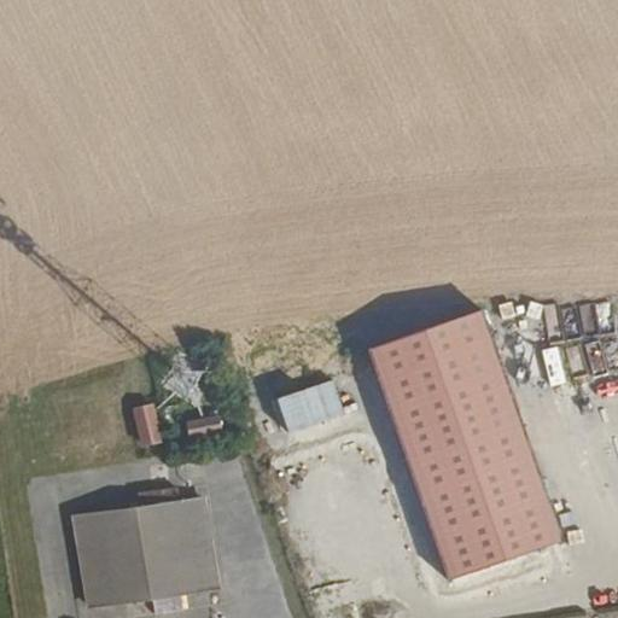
[(600,303),(579,309),(586,328),(606,322),(600,303)]
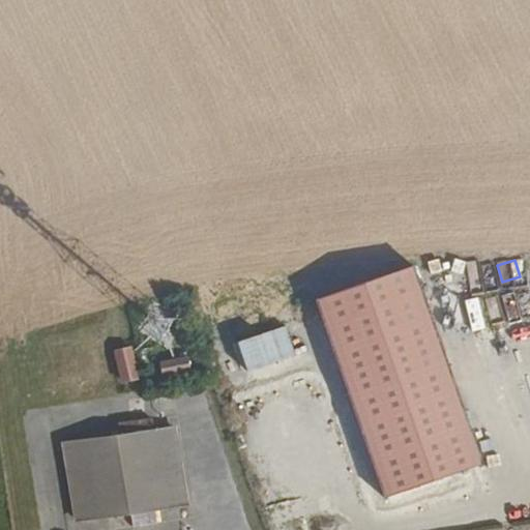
[(317,293),(378,496),(478,466),(417,263),(317,293)]
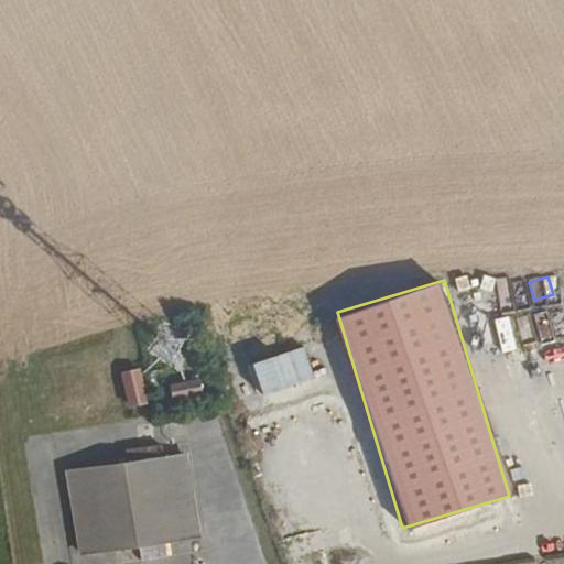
[(248,362),(259,396),(313,378),(302,345),(248,362)]
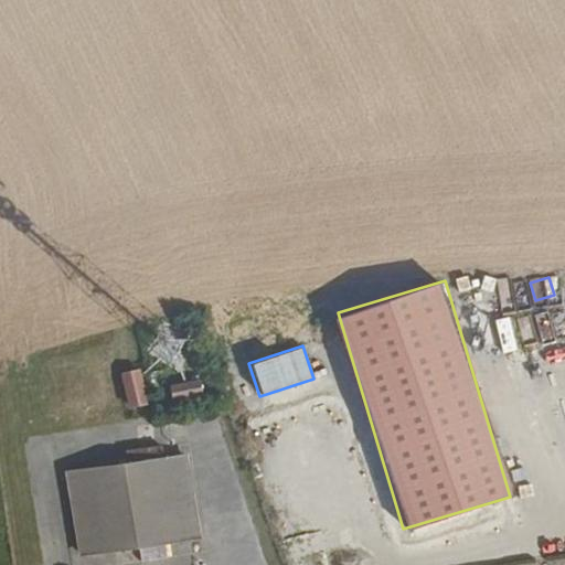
[(139,368),(117,372),(127,409),(148,404),(139,368)]
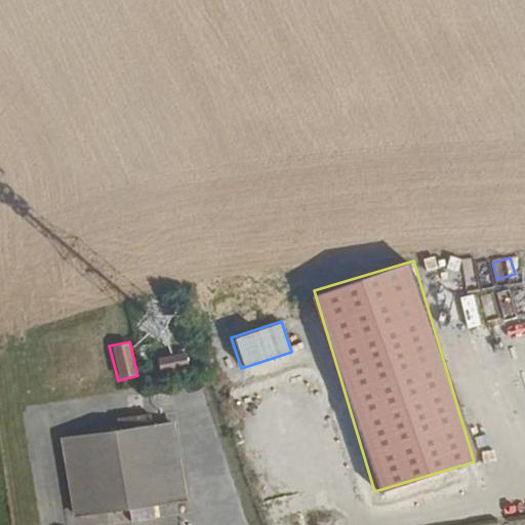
[(179,362),(153,370),(156,382),(184,374),(179,362)]
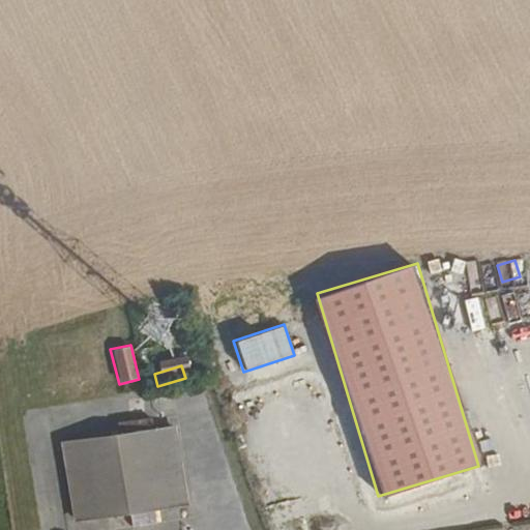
[(123,514),(146,511),(178,506),(168,432),(146,434),(144,421),(111,425),(112,439),(60,445),(69,521),(123,514)]
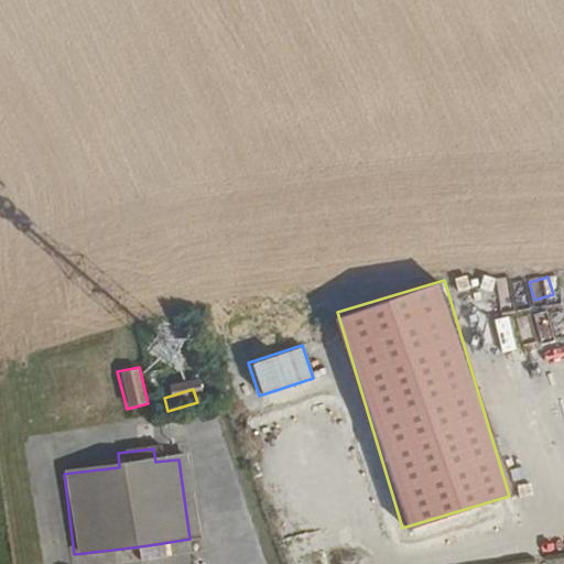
[(156,561),(155,544),(131,548),(132,563),(156,561)]
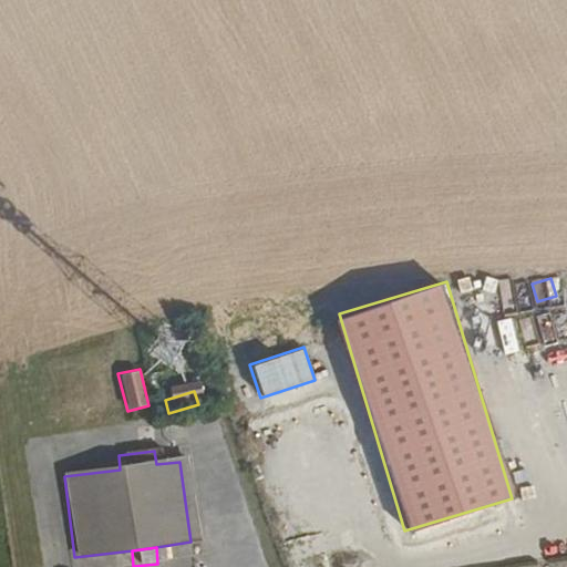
All buildings are outlined.
